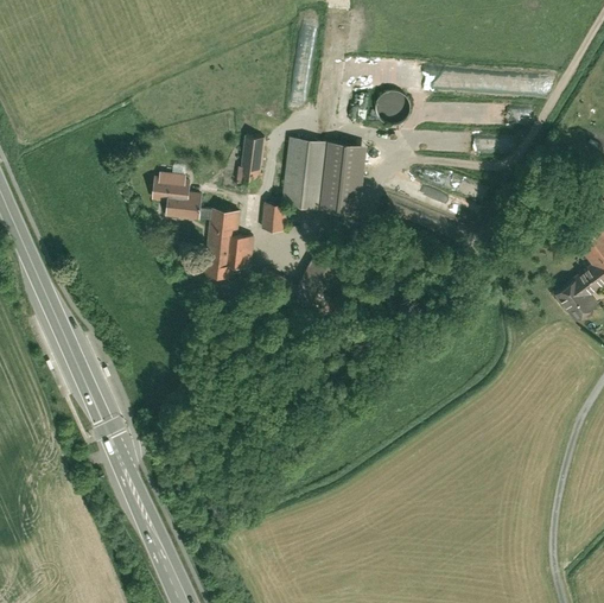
[(382,97),(380,107),(375,118),(398,126),(405,106),(382,97)]
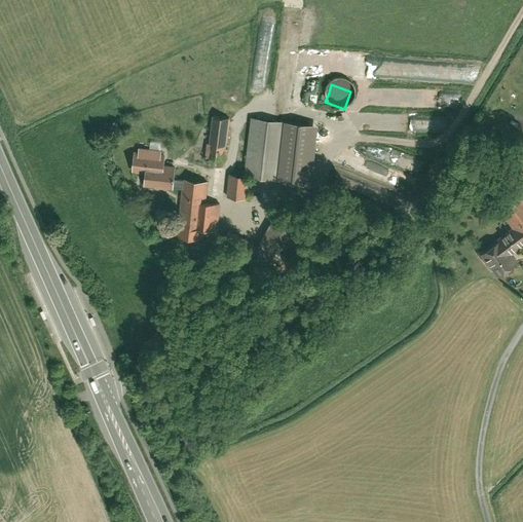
[(227,119),(212,118),(208,159),(223,160),(227,119)]
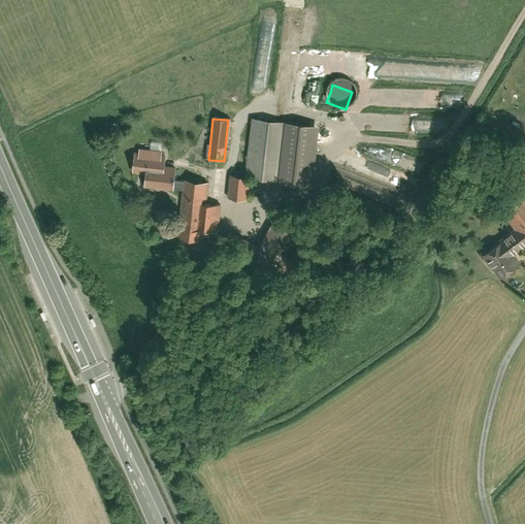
[(248,179),(277,183),(283,124),(250,121),(244,179),(248,179)]
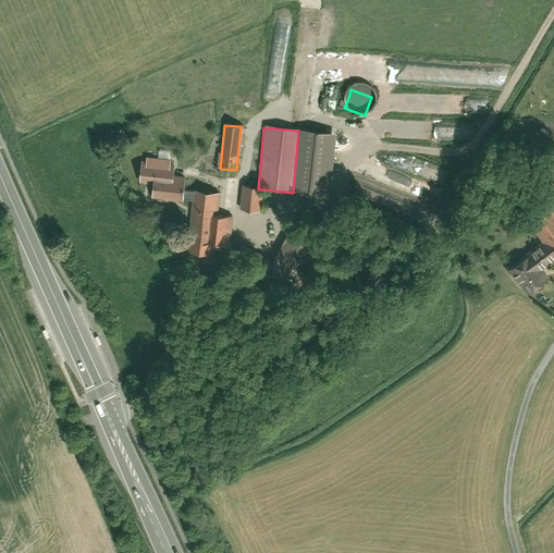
[(334,134),(298,131),(293,193),(329,196),(334,134)]
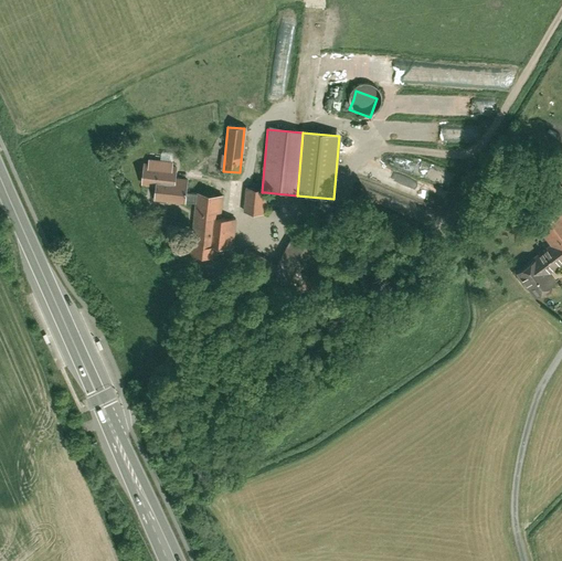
[(155,189),(152,202),(183,205),(187,180),(176,179),(177,169),(171,169),(172,163),(148,160),(148,165),(142,163),(139,187),(155,189)]
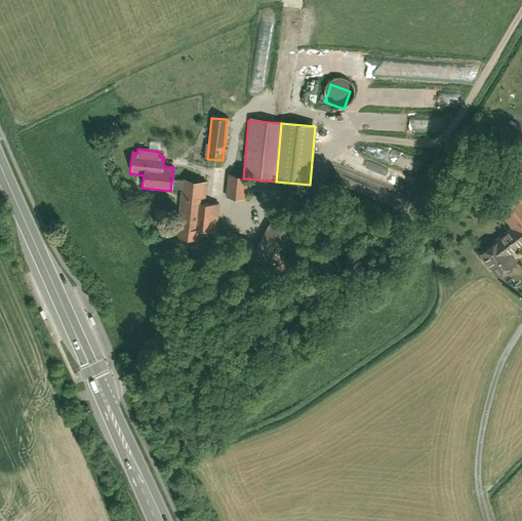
[(228,176),(226,199),(244,201),(246,178),(243,178),(228,176)]
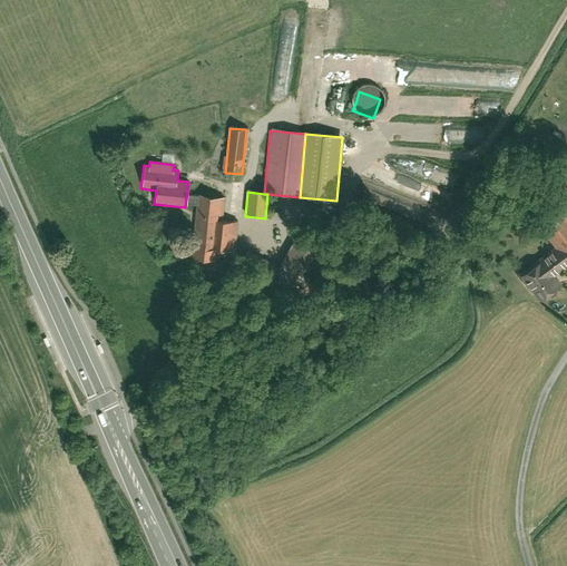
[(223,199),(197,196),(191,257),(216,261),(217,250),(221,222),(223,199)]
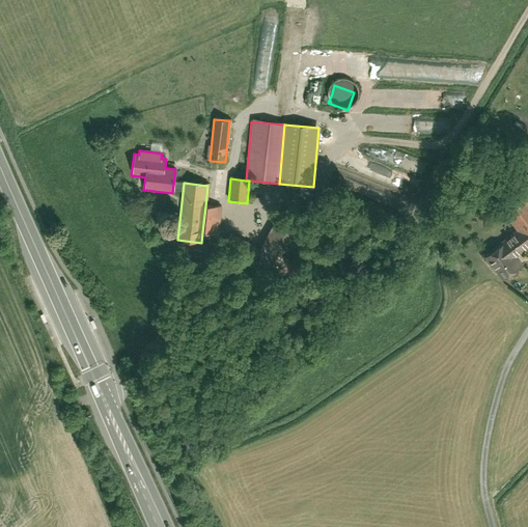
[(527,196),(504,213),(519,231),(527,245),(527,196)]
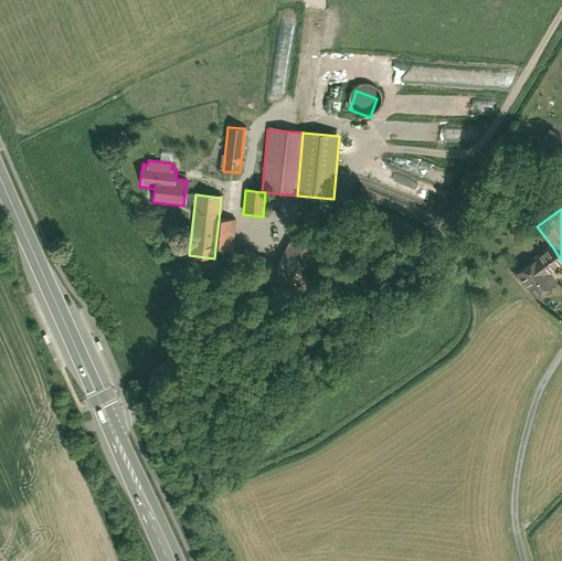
[(219,220),(215,247),(232,250),(234,221),(219,220)]
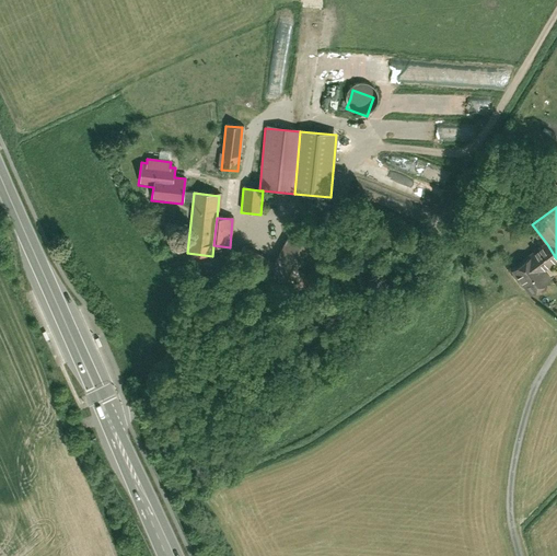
[(325,247),(293,228),(275,261),(305,279),(325,247)]
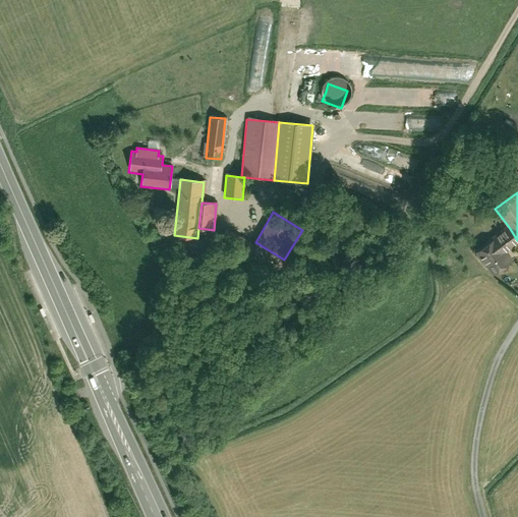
[(517,242),(517,240),(509,227),(474,252),(491,275),(511,261),(505,252),(517,242)]
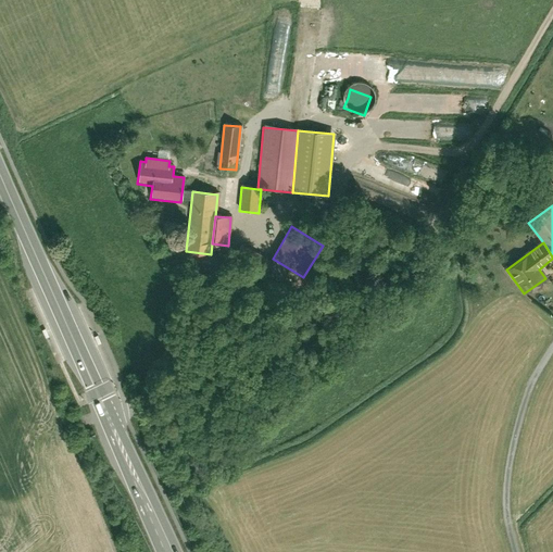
[(284,317),(291,334),(301,329),(298,322),(299,321),(294,312),(284,317)]
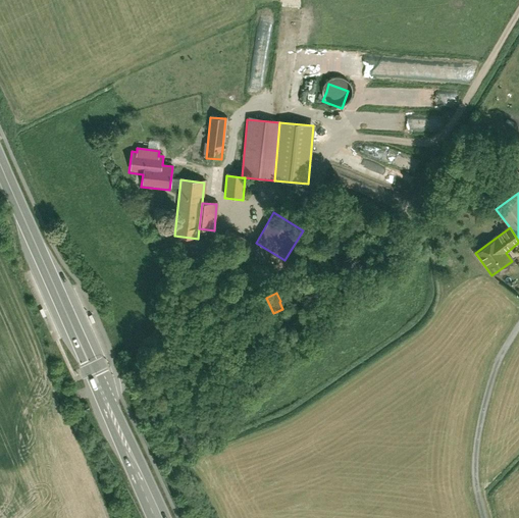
All buildings are outlined.
